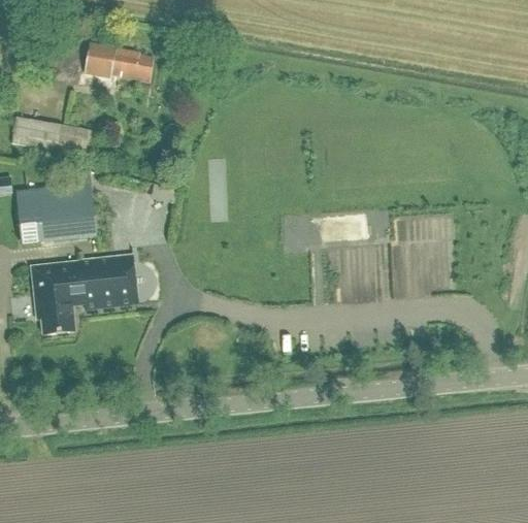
[(155,55),(91,42),(85,72),(111,77),(111,73),(150,82),(155,55)]
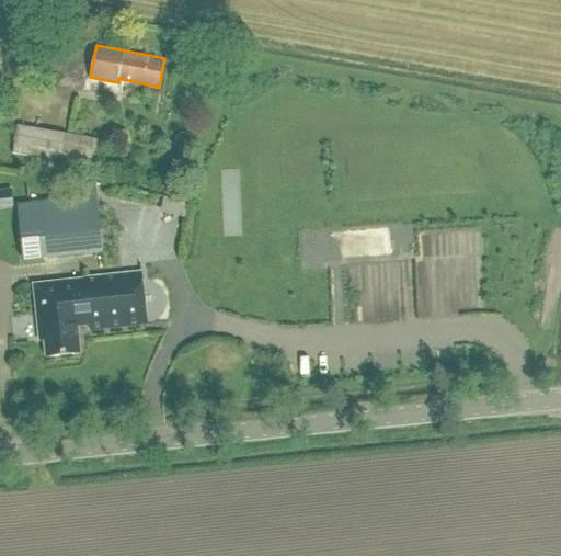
[(19,123),(12,151),(104,168),(110,140),(19,123)]
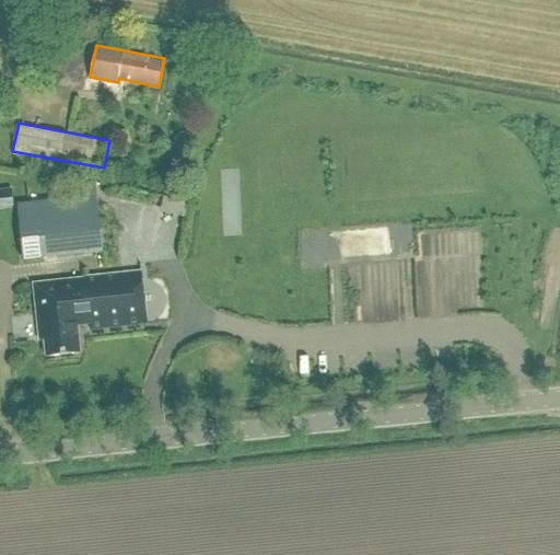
[(15,192),(0,191),(0,208),(15,208),(15,192)]
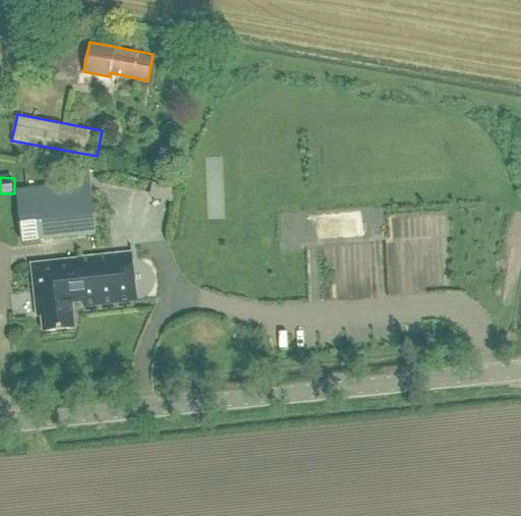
[(90,181),(15,188),(20,240),(96,233),(90,181)]
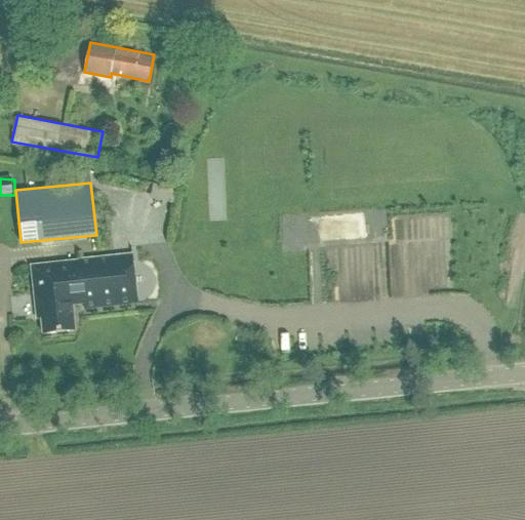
[(132,254),(32,265),(36,316),(41,316),(43,332),(75,329),(72,301),(84,300),(85,306),(137,301),(132,254)]
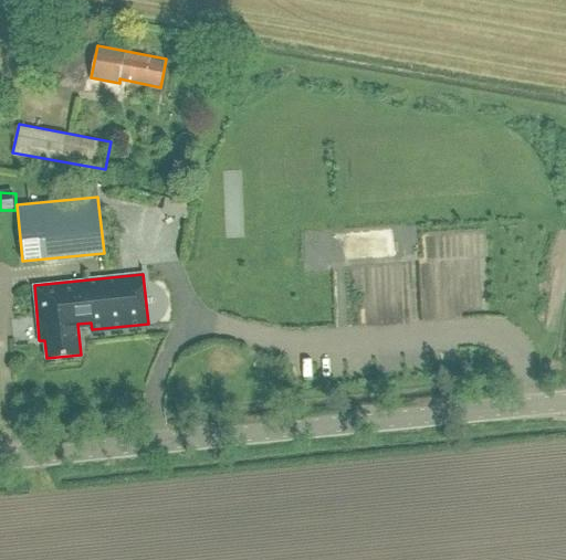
[(146,295),(152,313),(163,308),(158,292),(146,295)]
